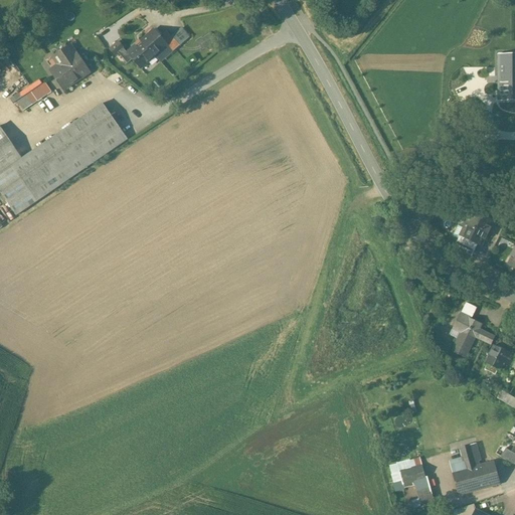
[(160,37),(153,30),(141,41),(143,43),(144,43),(155,56),(166,45),(167,45),(160,37)]
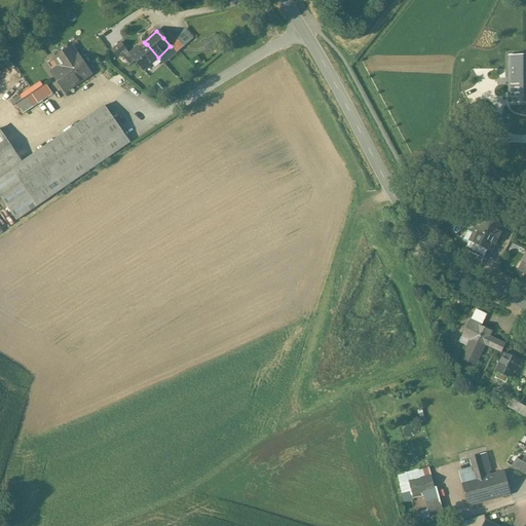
[(184,46),(171,31),(163,38),(171,46),(170,46),(176,53),(184,46)]
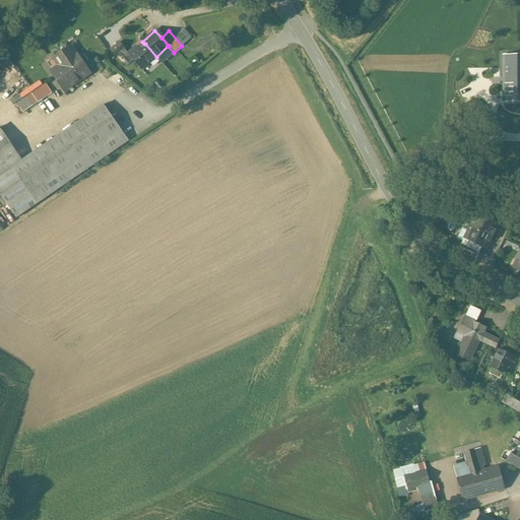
[(213,36),(205,40),(208,46),(216,41),(213,36)]
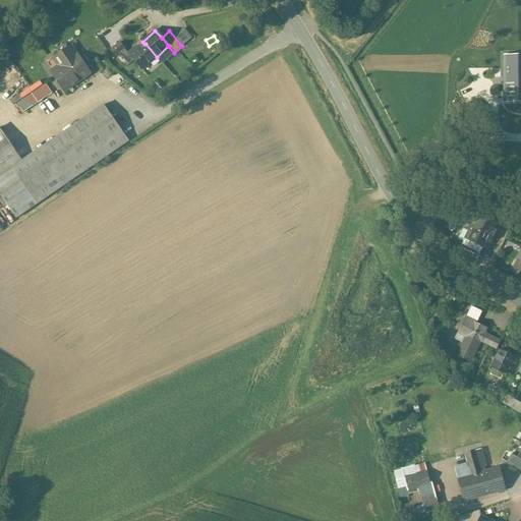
[(120,42),(111,50),(116,56),(120,53),(125,49),(125,48),(120,42)]
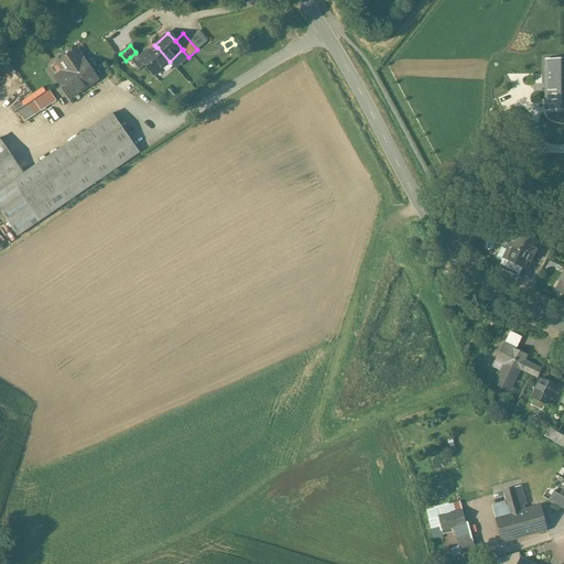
[(156,47),(148,55),(145,53),(139,57),(139,58),(140,58),(134,63),(140,69),(144,65),(154,75),(170,62),(158,47),(156,47)]
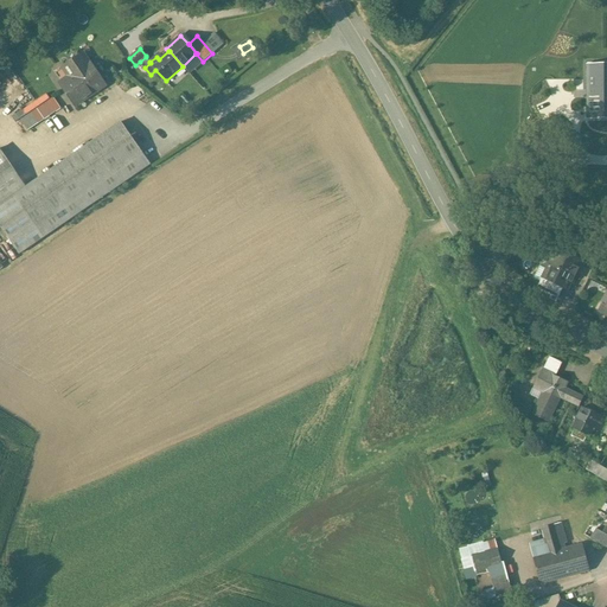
[(89,64),(82,53),(64,66),(71,77),(61,84),(75,104),(106,84),(91,63),(89,64)]
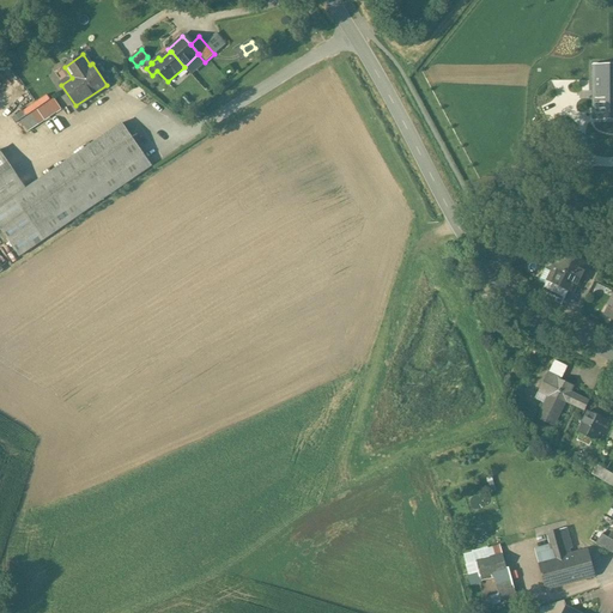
[(147,58),(141,62),(146,68),(152,64),(151,64),(151,62),(147,58)]
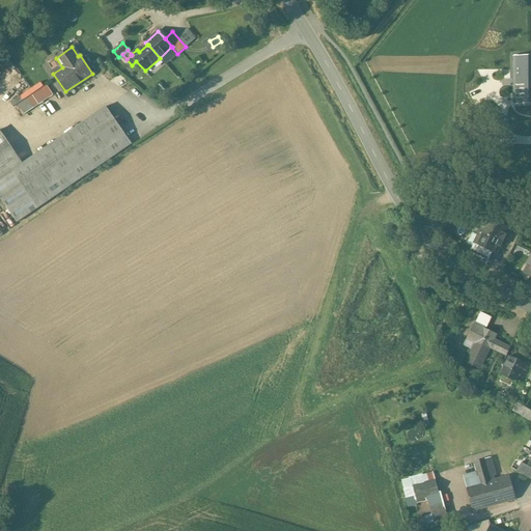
[(530,56),(514,56),(515,103),(530,103),(530,56)]
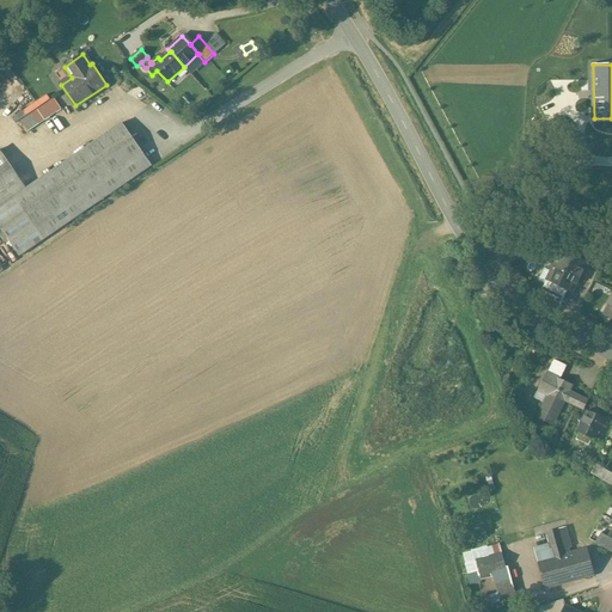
[(237,93),(250,84),(246,80),(234,90),(237,93)]
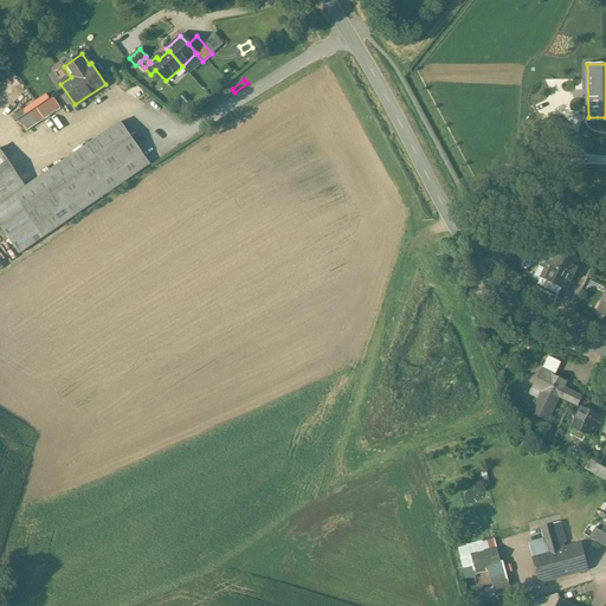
[(55,96),(20,120),(28,131),(63,108),(55,96)]
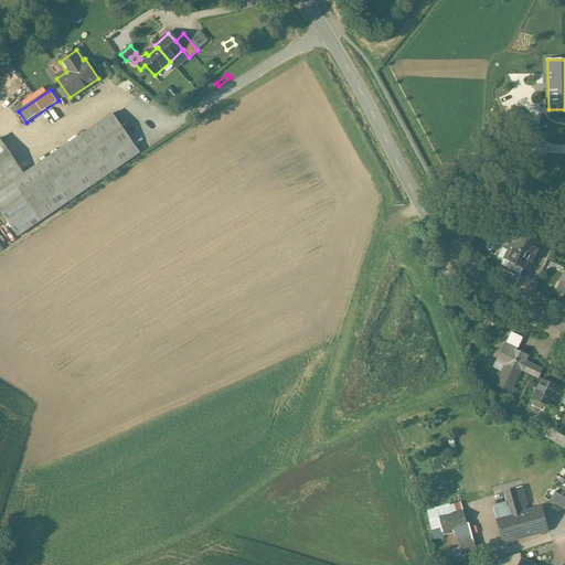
[(22,176),(13,181),(40,221),(140,152),(113,113),(22,176)]
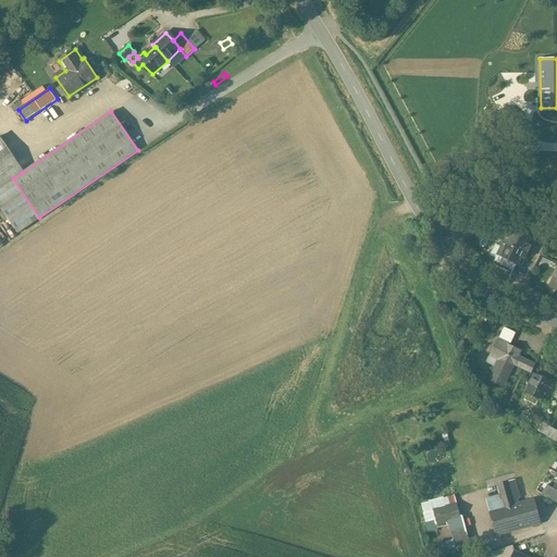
[(22,173),(0,141),(0,207),(17,233),(39,218),(13,178),(22,173)]
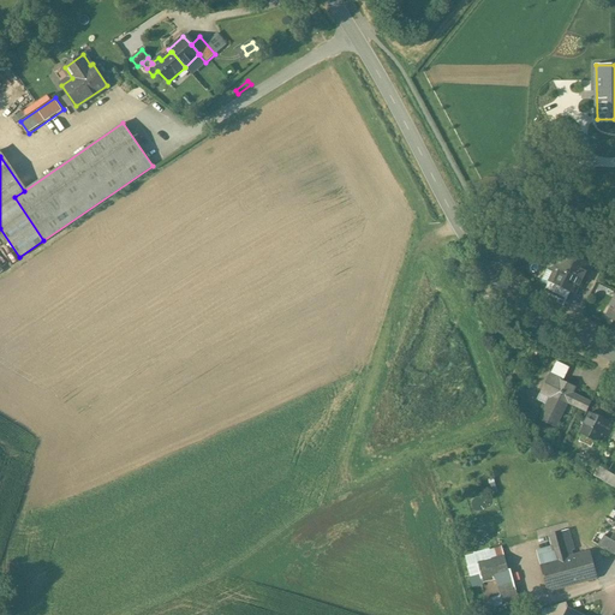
[(523,236),(509,232),(507,245),(519,248),(523,236)]
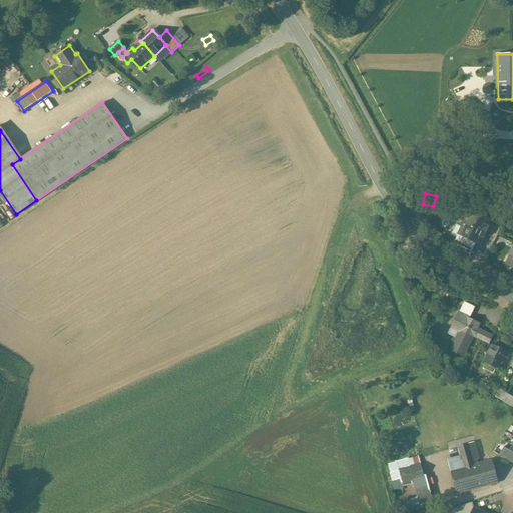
[(444,197),(436,196),(433,206),(441,210),(444,197)]
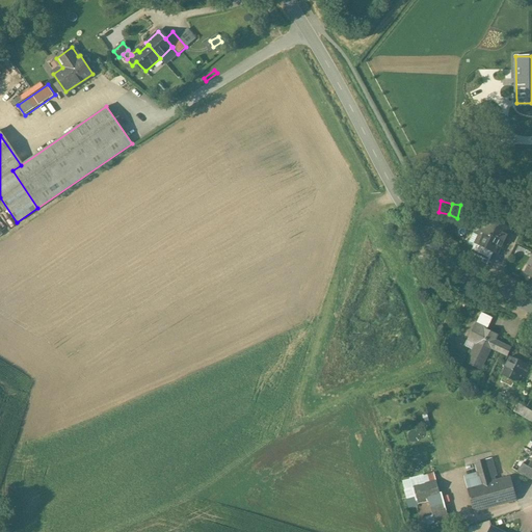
[(510,229),(488,217),(482,231),(504,241),(510,229)]
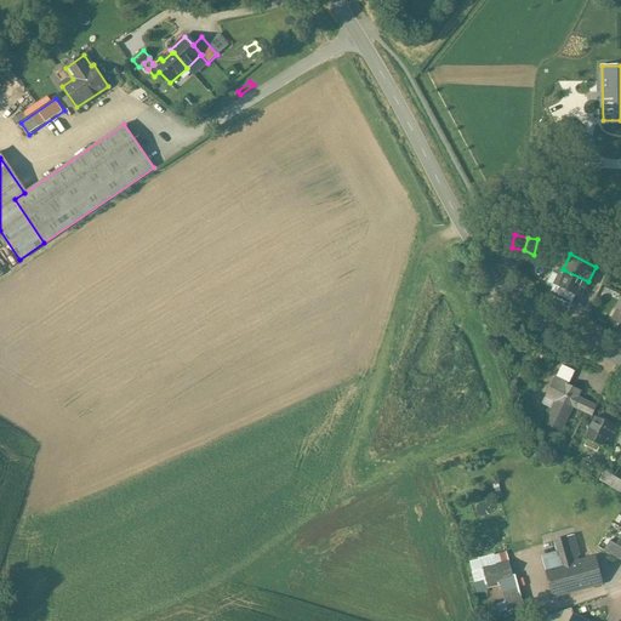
[(588,281),(563,269),(559,275),(556,284),(576,294),(581,296),(588,281)]
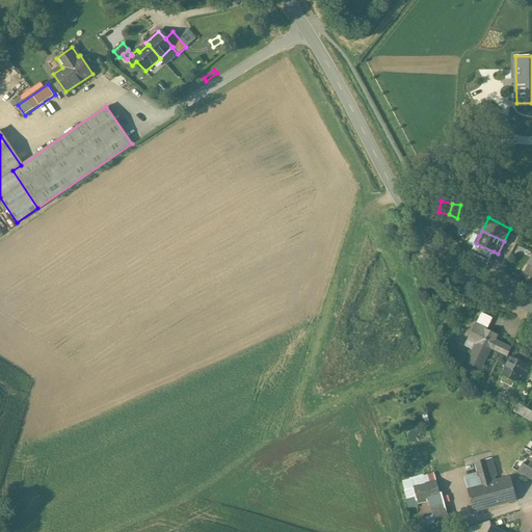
[(494,251),(476,243),(479,236),(473,233),(468,243),(474,246),(470,254),(478,259),(481,254),(490,259),(494,251)]
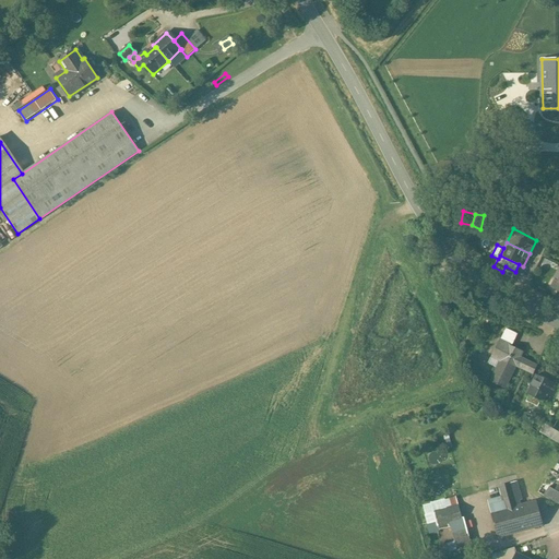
[(515,272),(506,266),(502,272),(512,278),(515,272)]
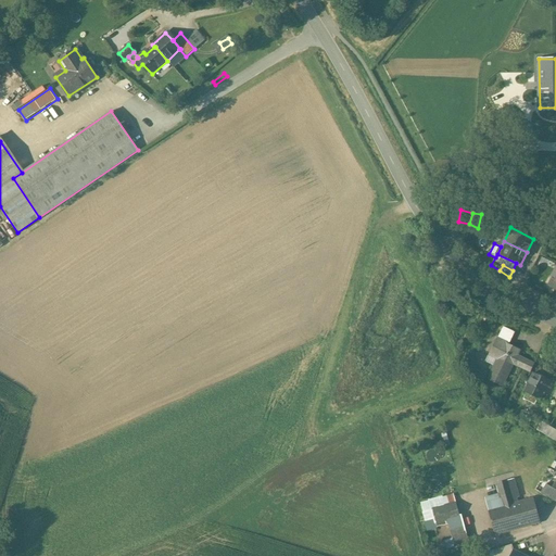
[(505,343),(495,339),(488,355),(497,359),(505,343)]
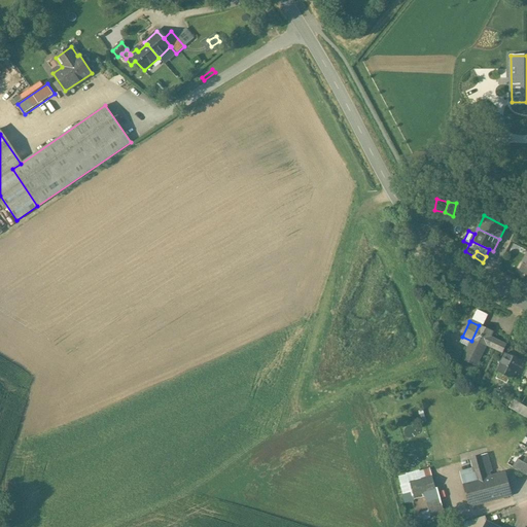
[(492,331),(479,325),(471,341),(462,360),(475,366),(485,345),(502,353),(506,345),(489,337),(492,331)]
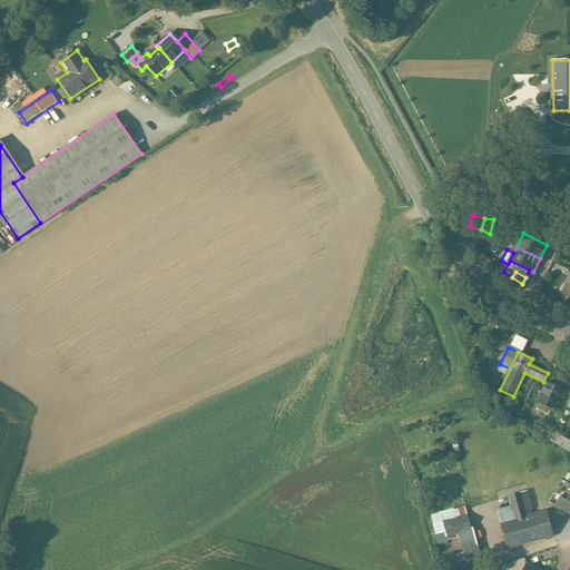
[(498,383),(483,377),(481,381),(484,389),(485,389),(484,392),(493,396),(498,383)]
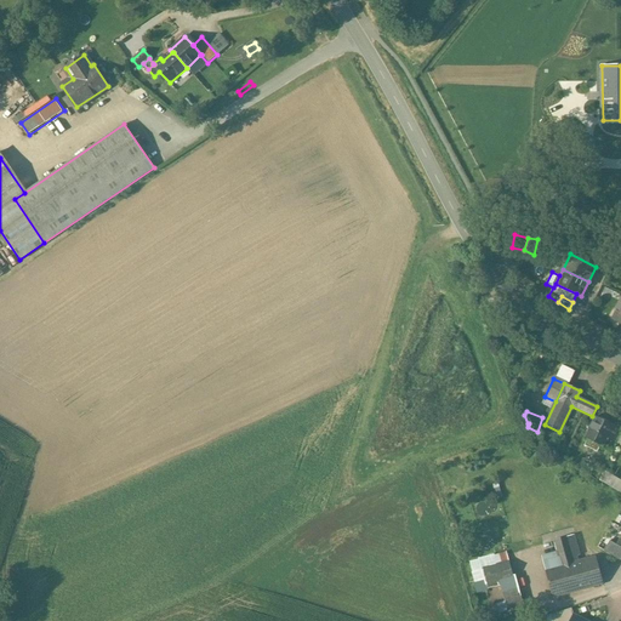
[(610,426),(594,419),(585,439),(603,448),(607,438),(613,427),(610,426)]
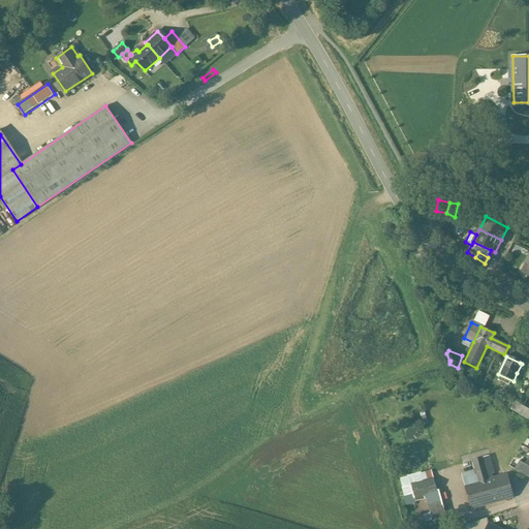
[(528,371),(528,365),(521,361),(520,363),(522,364),(517,373),(526,378),(528,371)]
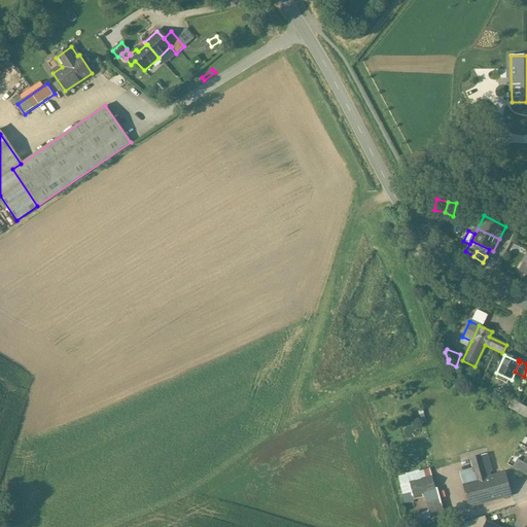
[(526,410),(518,405),(515,410),(526,417),(526,410)]
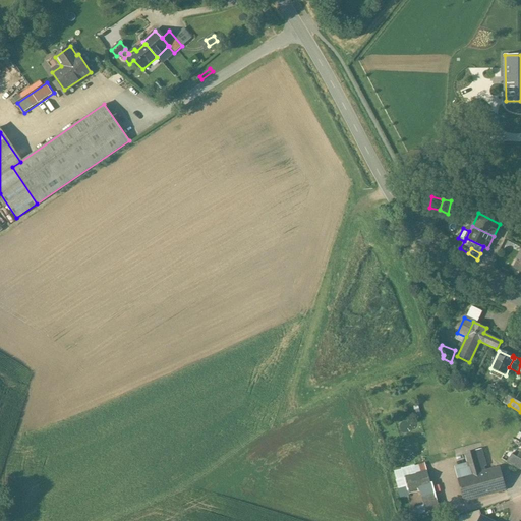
[(475,451),(466,453),(470,465),(467,466),(469,470),(471,470),(472,475),(478,474),(481,473),(475,451)]
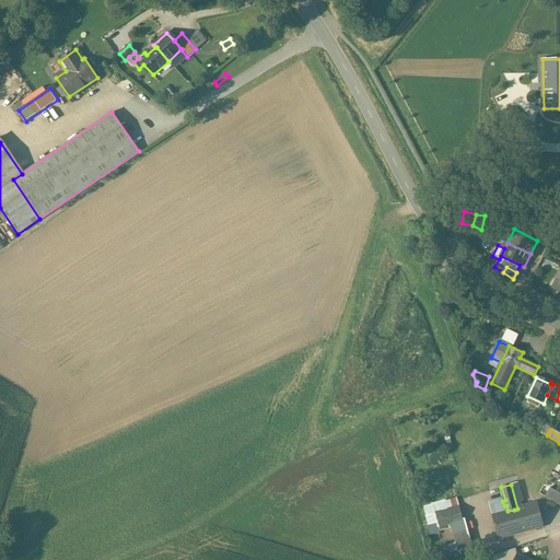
[(559,492),(550,488),(545,497),(559,505),(559,504),(559,492)]
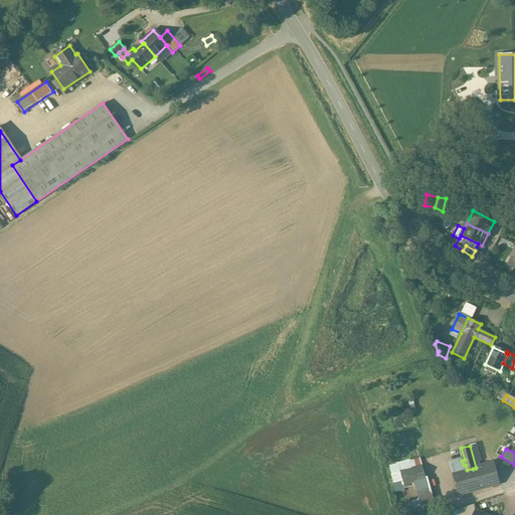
[(476,468),(473,469),(478,489),(499,483),(493,463),(476,468)]
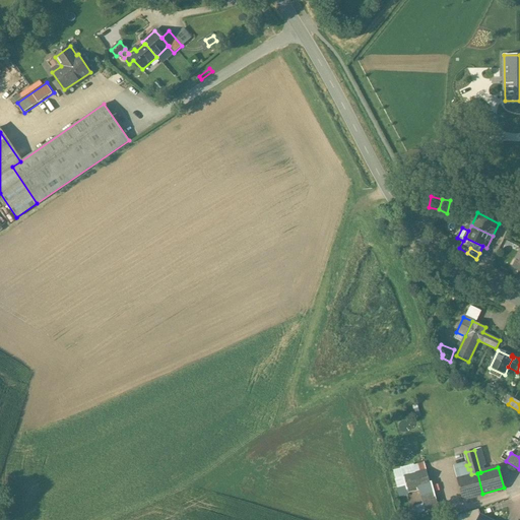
[(426,468),(396,476),(401,494),(416,490),(418,495),(433,491),(426,468)]
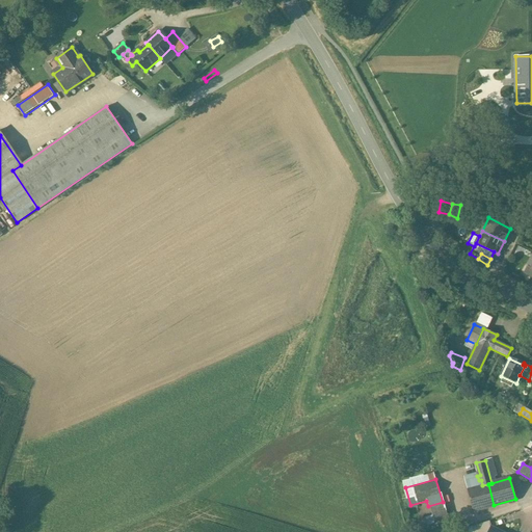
[(482,485),(470,489),(475,510),(494,505),(488,484),(482,485)]
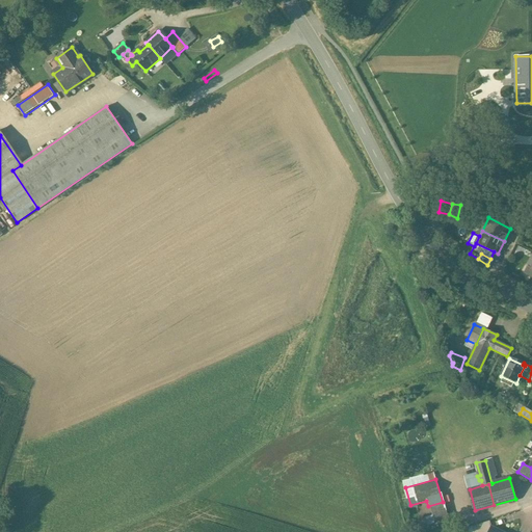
[(443,504),(432,507),(435,517),(446,514),(443,504)]
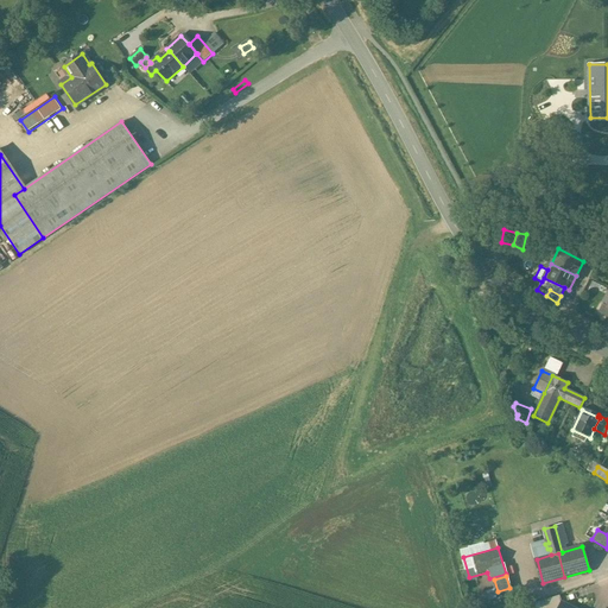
[(488,591),(480,593),(481,605),(489,603),(488,591)]
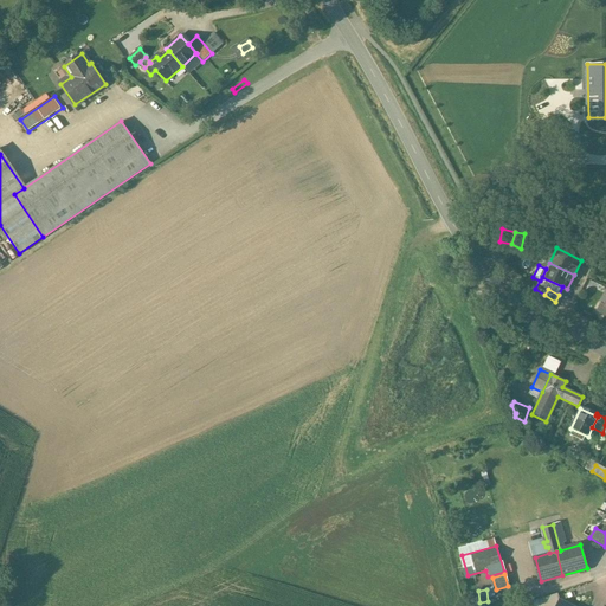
[(558,594),(537,600),(539,605),(558,605),(560,603),(560,601),(558,594)]
